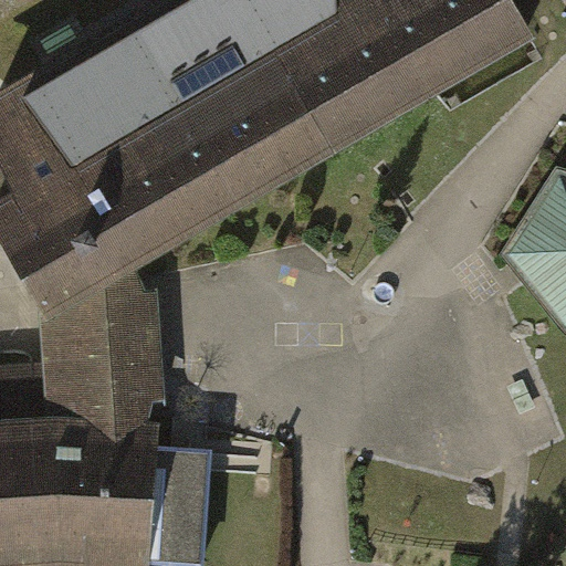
[(0,229),(49,315),(136,270),(535,38),(513,0),(180,0),(0,103),(0,229)]
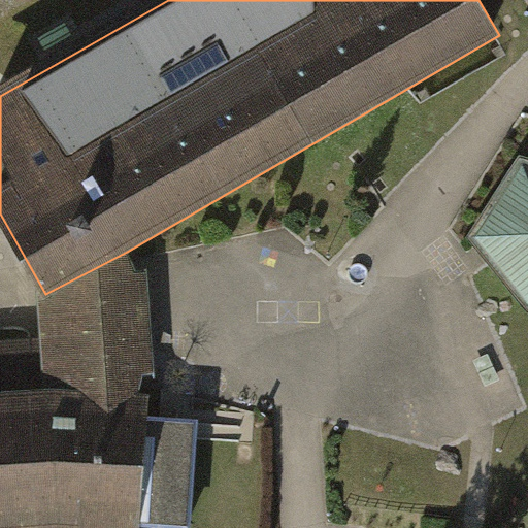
[(527,156),(521,154),(469,233),(527,307),(527,156)]
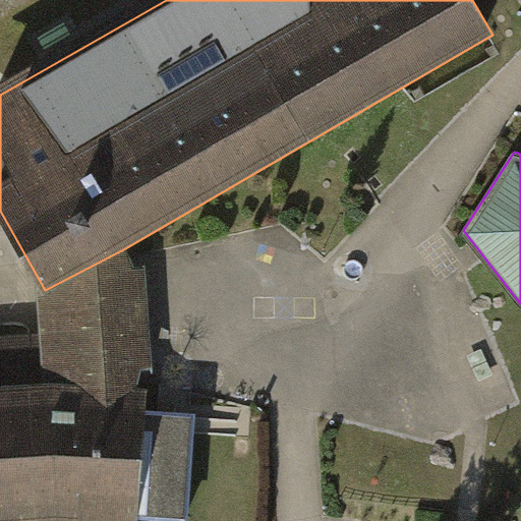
[(48,344),(34,345),(37,393),(51,392),(99,395),(137,390),(138,372),(153,370),(146,266),(134,269),(125,248),(45,290),(48,344)]
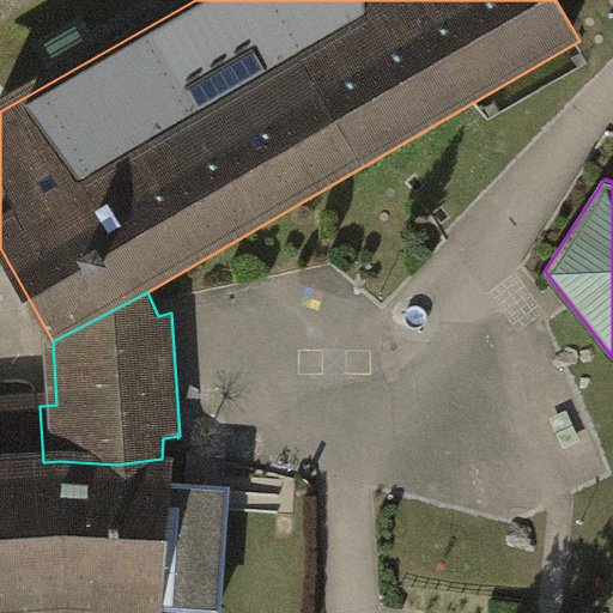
[(40,399),(0,401),(0,612),(98,612),(116,465),(60,461),(43,462),(40,406),(40,399)]
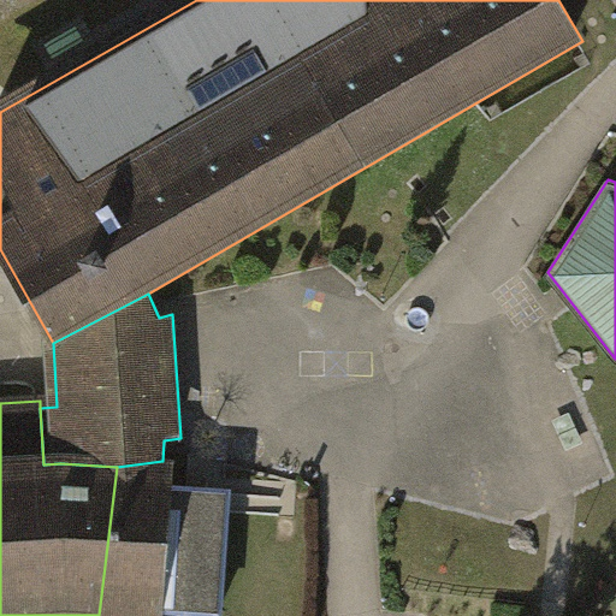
[(117,467),(99,615),(163,615),(163,611),(223,614),(231,491),(173,489),(175,461),(163,461),(117,467)]
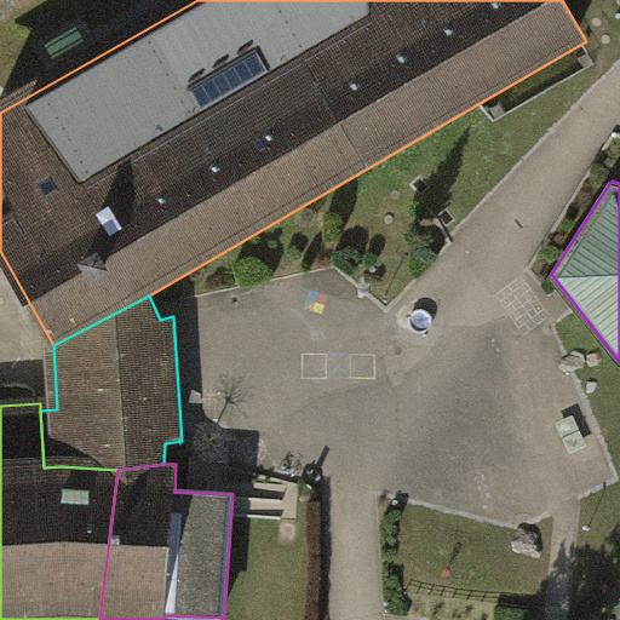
All buildings are outlined.
